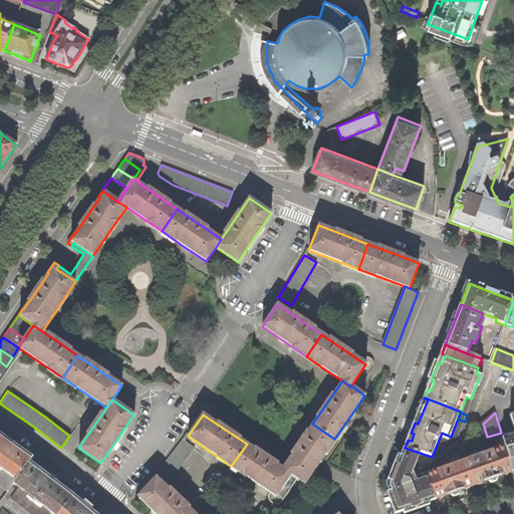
[(513,473),(513,416),(510,417),(513,425),(507,427),(509,438),(503,440),(506,448),(513,473)]
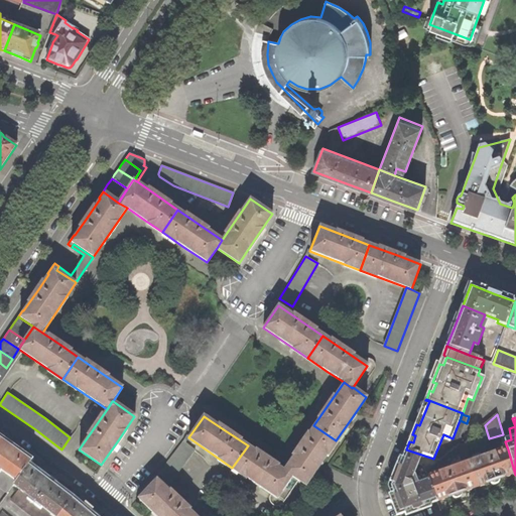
[(456,430),(462,437),(467,423),(460,420),(456,430)]
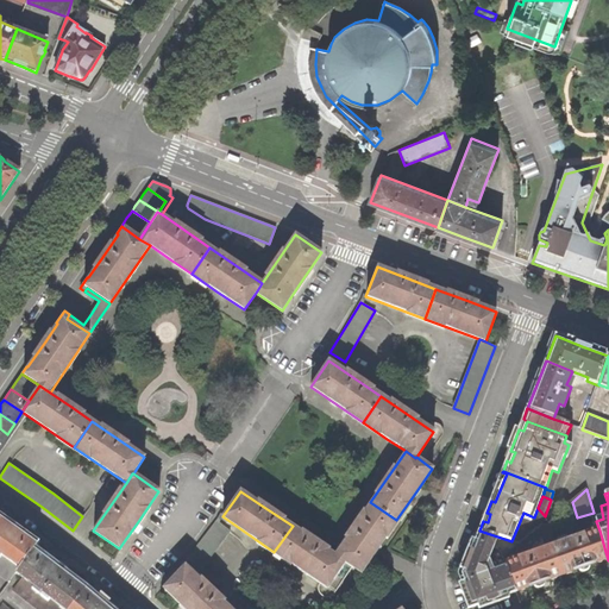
[(370,502),(334,554),(334,556),(344,562),(357,571),(360,573),(374,553),(382,540),(396,520),(370,502)]
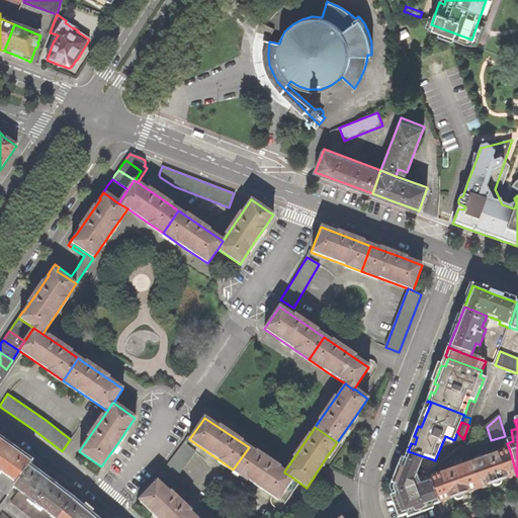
[(491,440),(487,427),(481,432),(484,442),(491,440)]
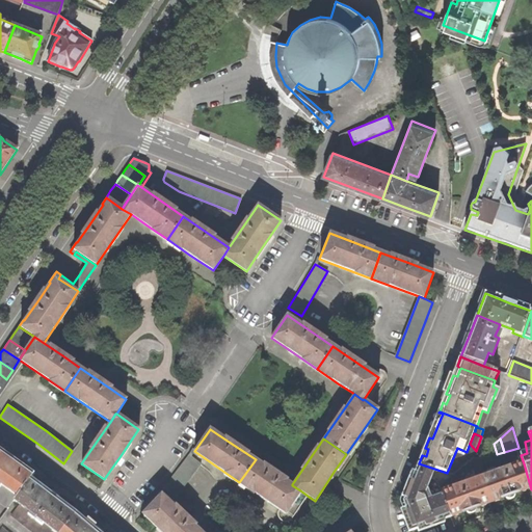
[(476,451),(470,444),(467,452),(457,448),(447,473),(455,476),(466,467),(475,458),(479,455),(476,451)]
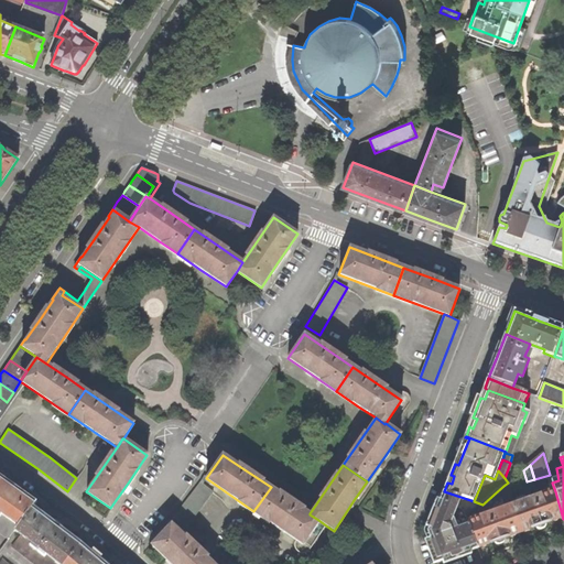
[(12,485),(0,476),(0,531),(8,538),(14,528),(15,529),(33,506),(35,502),(12,485)]
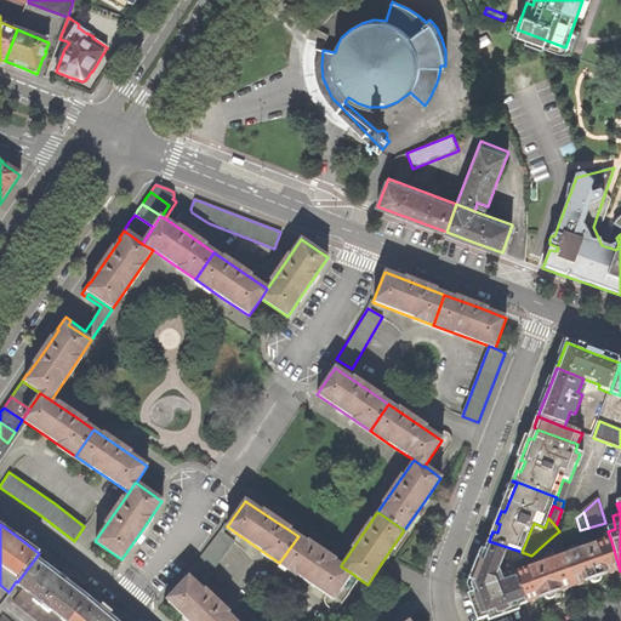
[(191,569),(205,580),(234,542),(220,531),(191,569)]
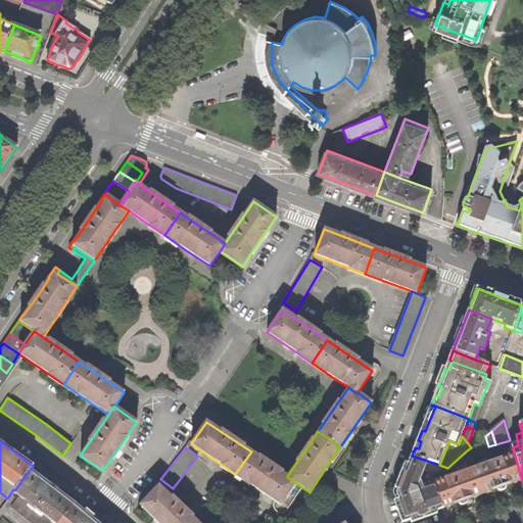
[(468,453),(471,461),(484,456),(481,447),(468,453)]
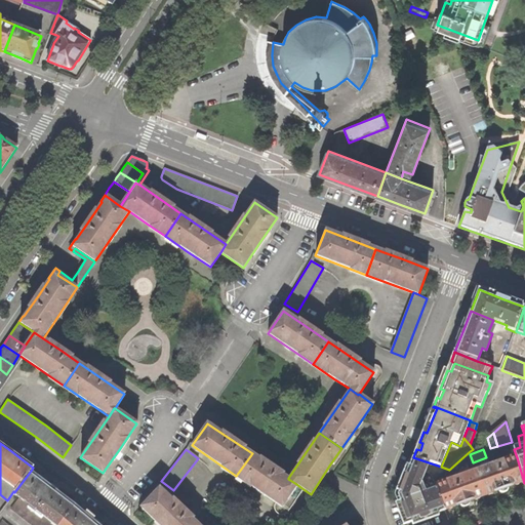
[(469,452),(459,460),(462,468),(473,463),(473,462),(470,454),(469,452)]
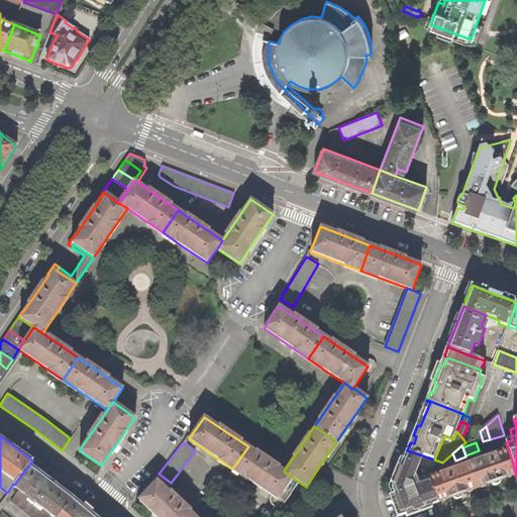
[(265,457),(248,446),(232,469),(277,499),(292,477),(284,472),(284,471),(265,457)]
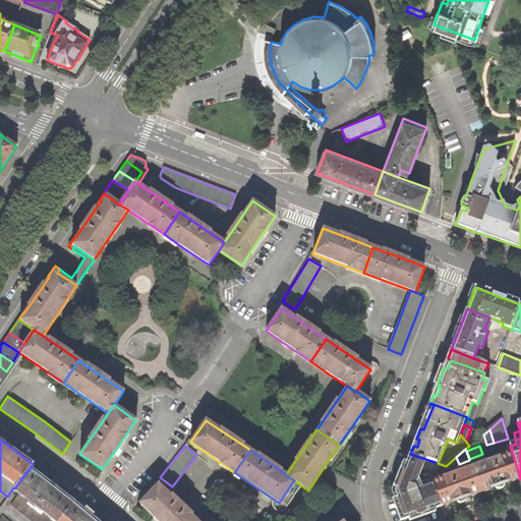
[(406,495),(398,498),(406,520),(423,514),(443,507),(432,481),(431,477),(445,466),(438,463),(410,454),(400,480),(407,481),(404,490),(406,495)]
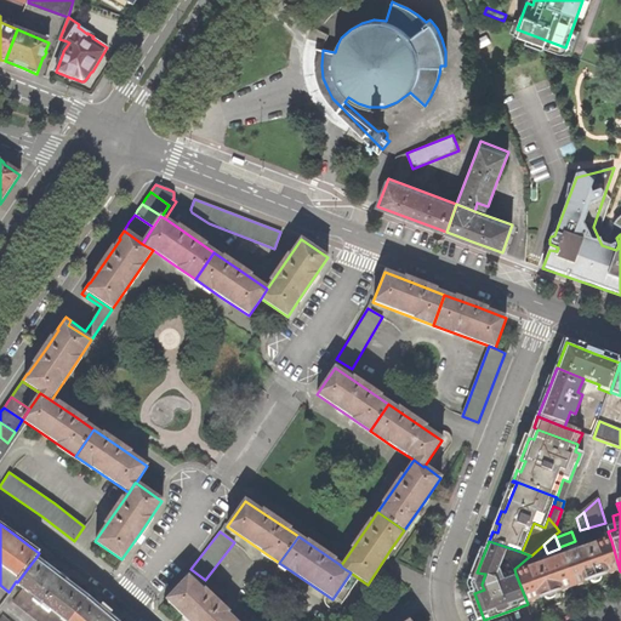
[(594,581),(620,571),(611,541),(563,558),(574,588),(594,581)]
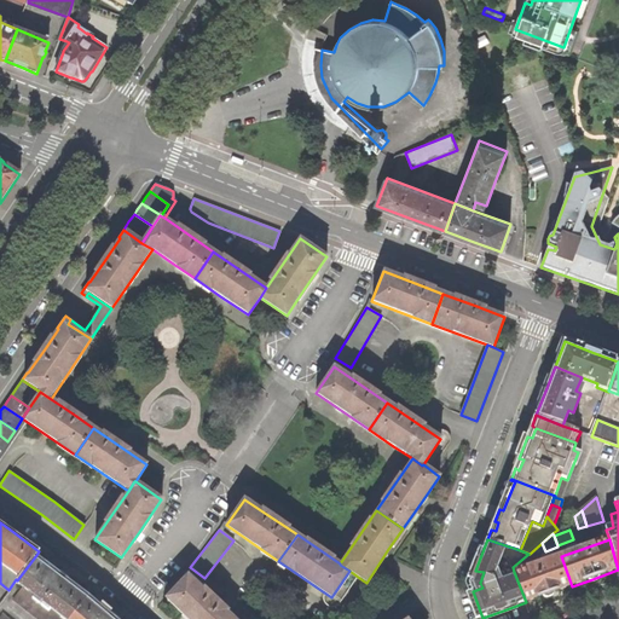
[(65,579),(36,555),(17,580),(17,582),(22,586),(12,599),(39,618),(63,618),(64,618),(69,618),(88,596),(65,579)]
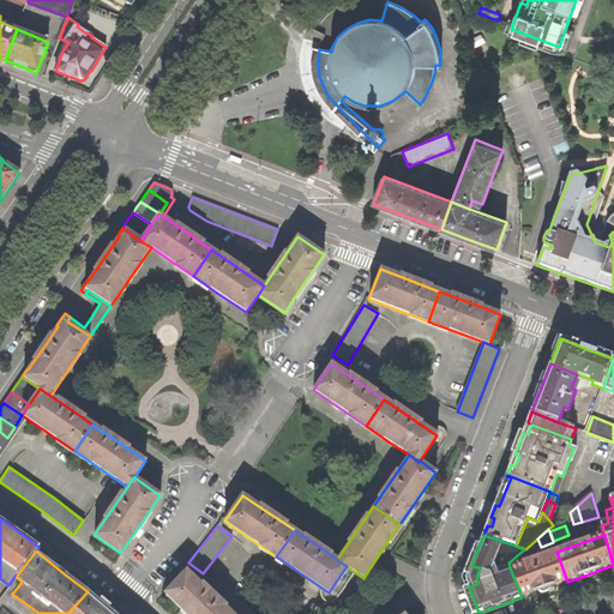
[(543,590),(567,582),(557,552),(510,567),(522,597),(543,590)]
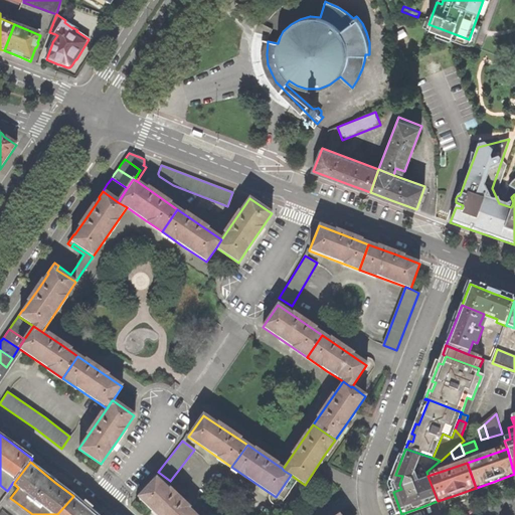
[(393,485),(393,492),(401,489),(399,485),(402,476),(395,475),(394,479),(393,485)]
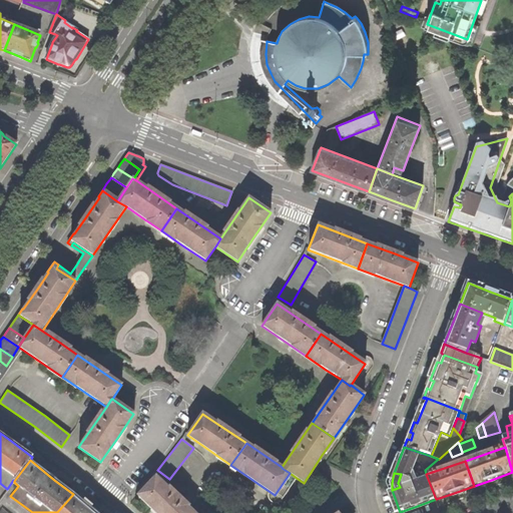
[(155,512),(193,512),(194,512),(155,476),(137,495),(155,512)]
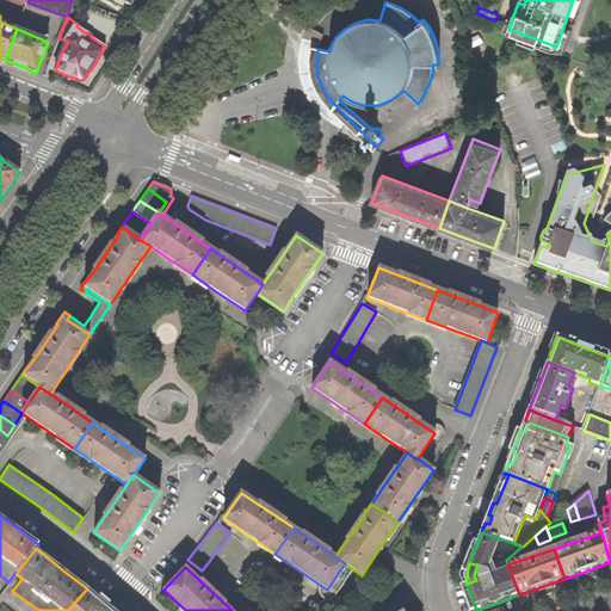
[(113,610),(112,610),(87,588),(68,610),(63,610),(62,610),(113,610)]
